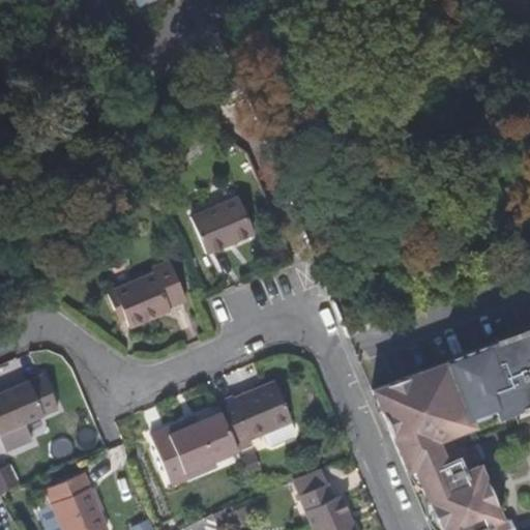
[(254,234),(238,197),(189,217),(206,256),(254,234)]
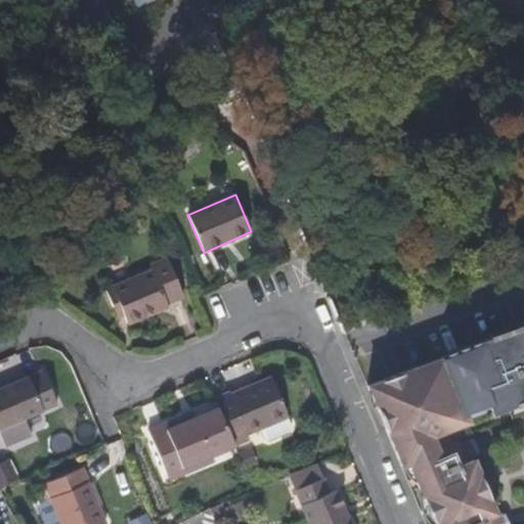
[(184,298),(167,259),(149,266),(151,270),(112,288),(106,290),(114,306),(119,305),(123,314),(127,324),(168,307),(167,304),(184,298)]
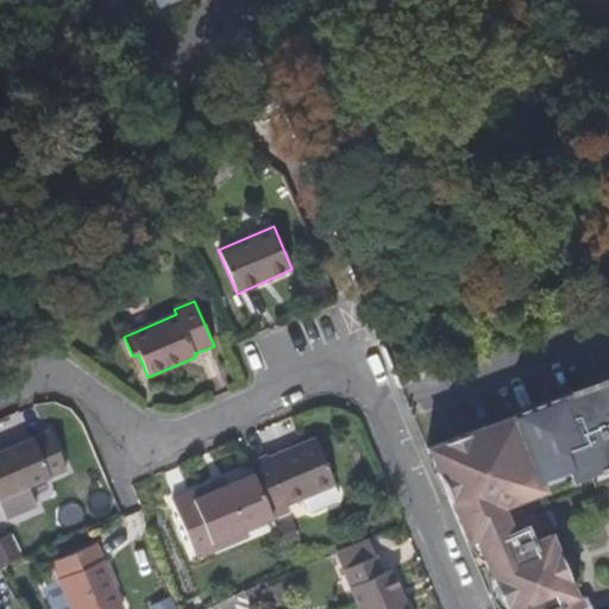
[(143,365),(138,355),(132,356),(137,368),(143,365)]
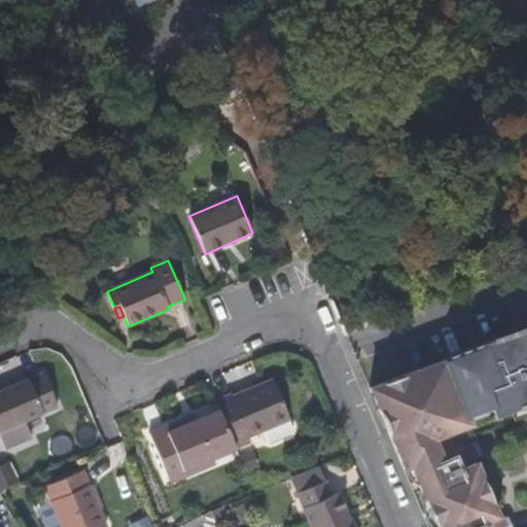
[(370,325),(364,314),(346,322),(350,332),(370,325)]
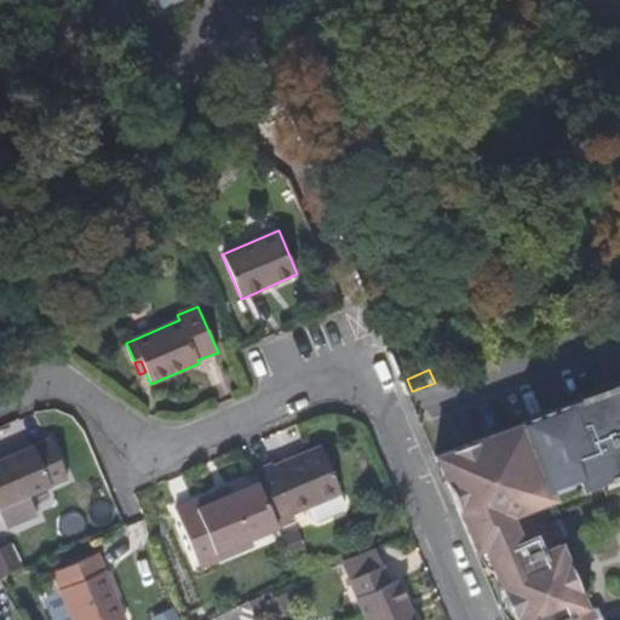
[(601,619),(596,608),(583,614),(581,609),(586,608),(558,544),(552,546),(550,541),(564,535),(557,520),(544,524),(543,521),(619,489),(619,385),(435,458),(458,512),(503,619),(601,619)]
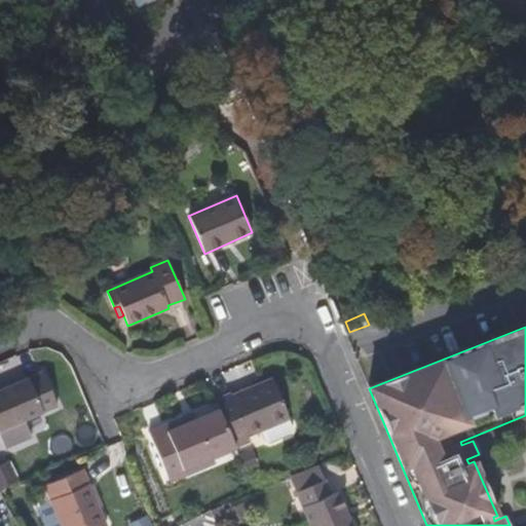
[(58,407),(42,372),(0,390),(0,431),(43,413),(58,407)]
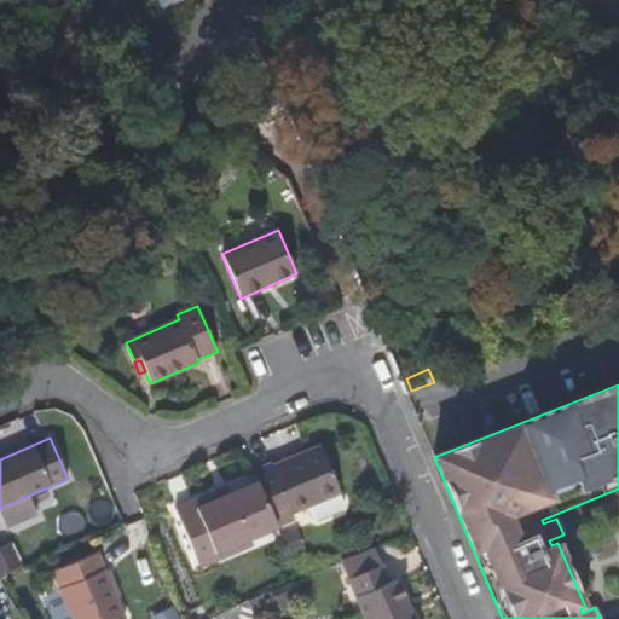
[(290,513),(341,492),(320,446),(272,466),(272,463),(253,472),(266,504),(277,527),(294,520),(290,513)]
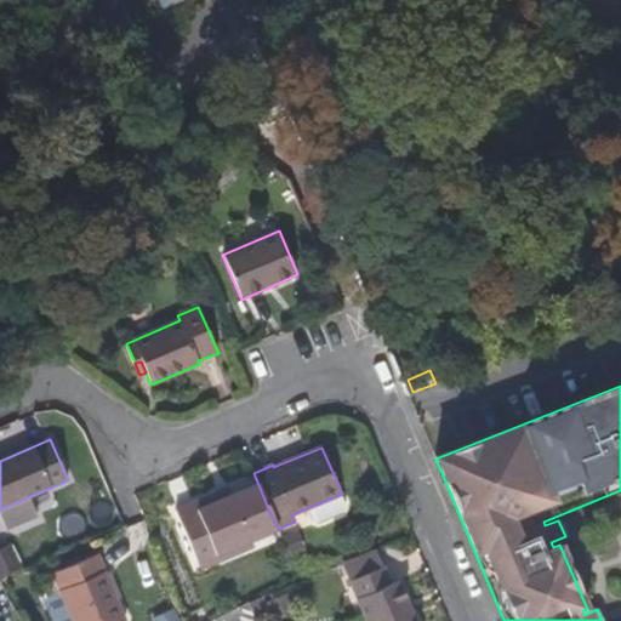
[(248,541),(277,529),(267,506),(258,485),(232,496),(222,500),(220,494),(176,512),(198,563),(248,541)]
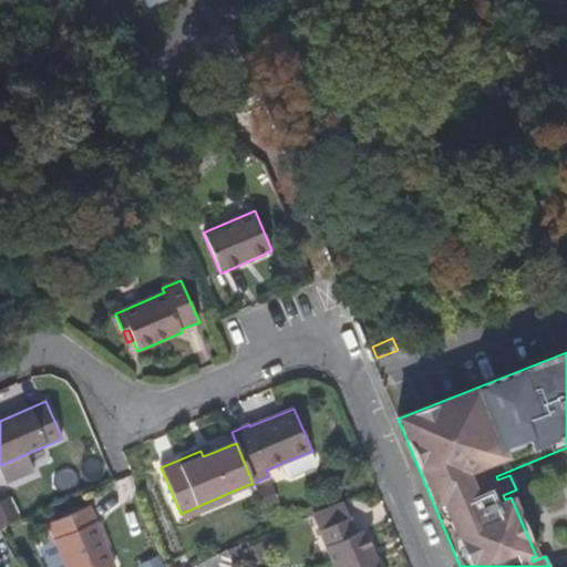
[(203,456),(212,453),(209,446),(200,451),(203,456)]
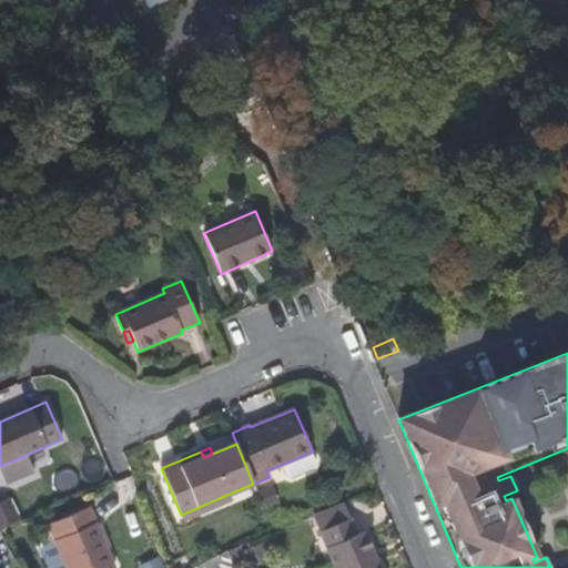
[(182,520),(229,500),(226,495),(181,515),(182,520)]
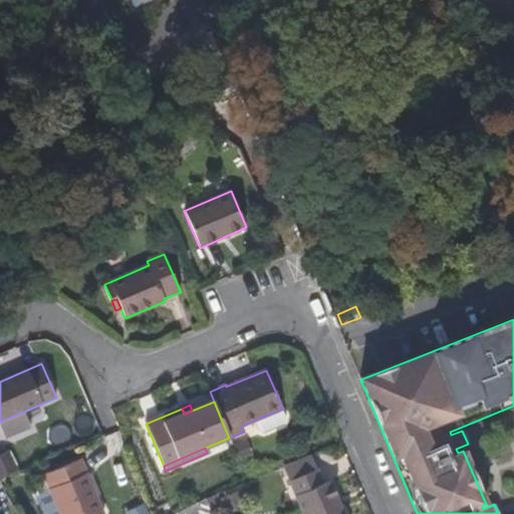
[(103,513),(80,458),(42,475),(58,513),(103,513)]
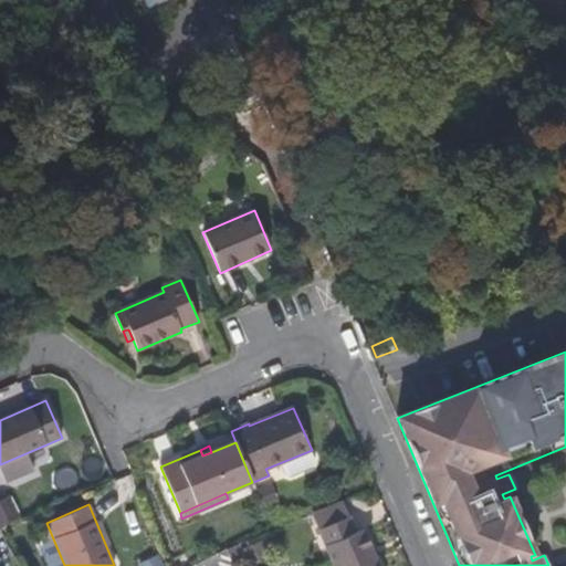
[(379,565),(364,528),(356,532),(349,516),(317,531),(332,565),(379,565)]
